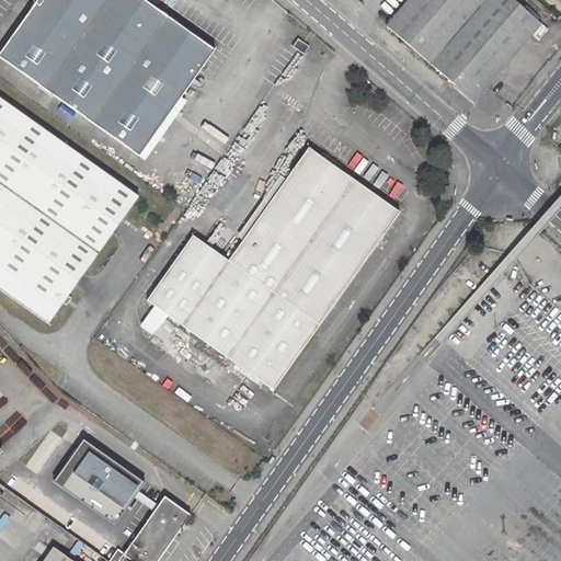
[(0,57),(139,156),(214,50),(144,0),(37,0),(13,35),(0,53),(0,57)]
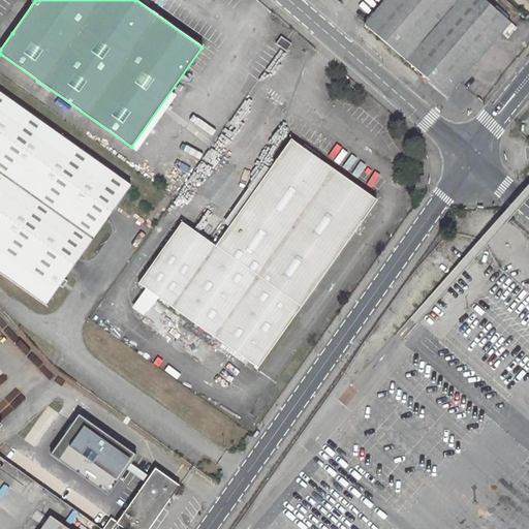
[(485,0),(389,0),(367,26),(448,96),(503,33),(509,38),(518,29),(485,0)]
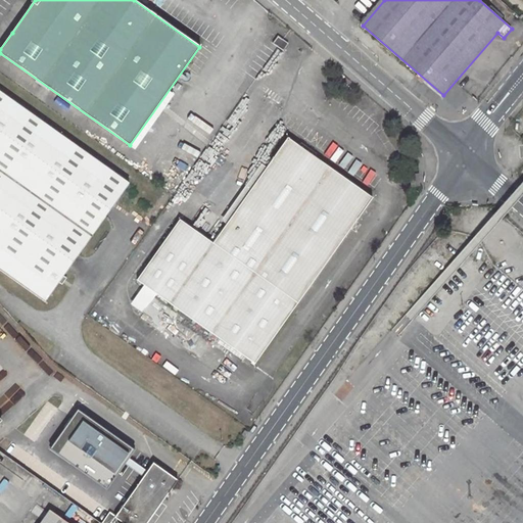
[(273,43),(278,46),(283,40),(278,36),(273,43)]
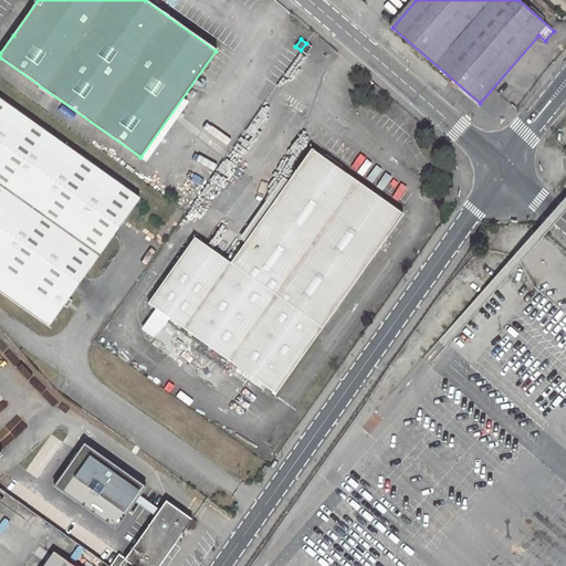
[(306,54),(312,46),(306,43),(301,50),(306,54)]
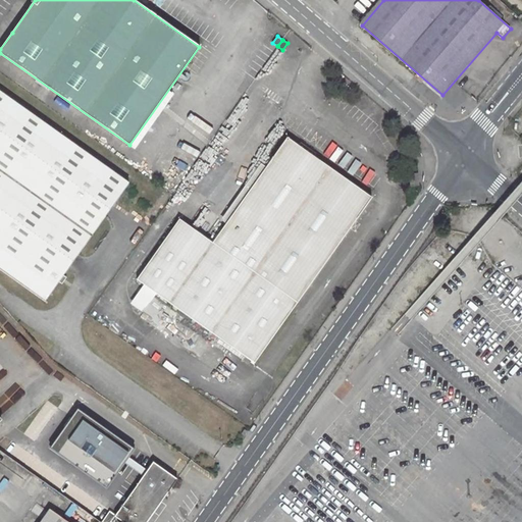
[(0,269),(44,301),(128,184),(0,92),(0,269)]
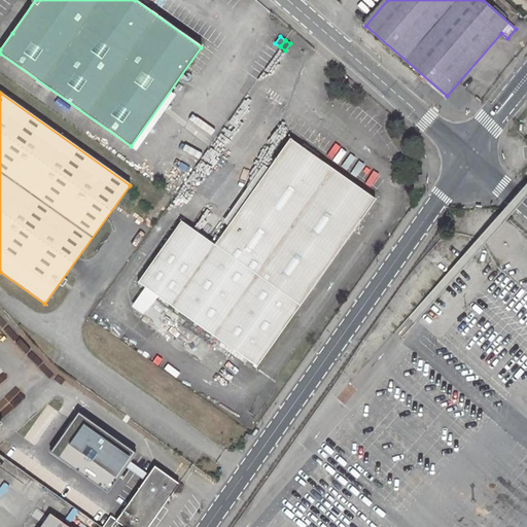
[(375,200),(289,139),(214,245),(171,306),(257,366),(375,200)]
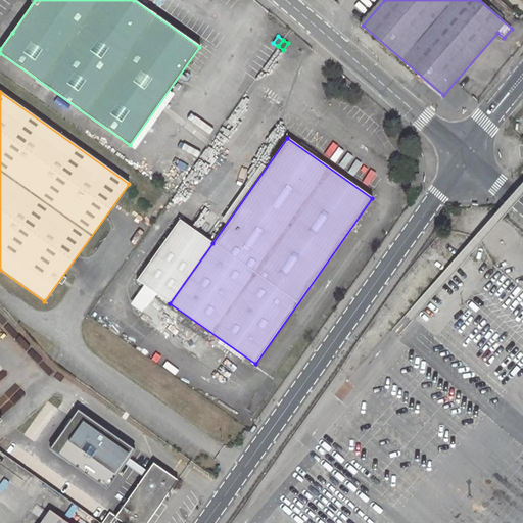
[(418,174),(411,175),(412,185),(419,184),(418,174)]
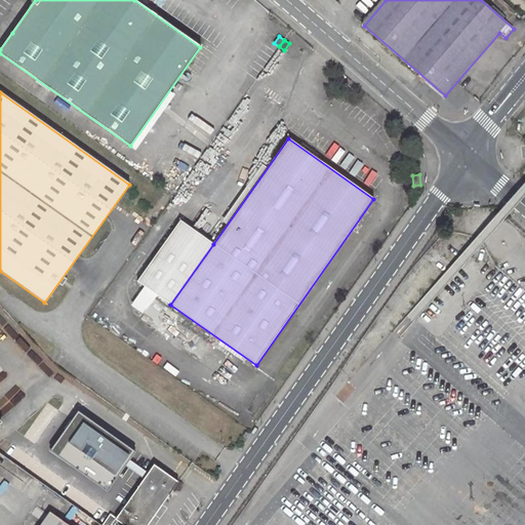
[(137,281),(170,305),(213,244),(179,219),(137,281)]
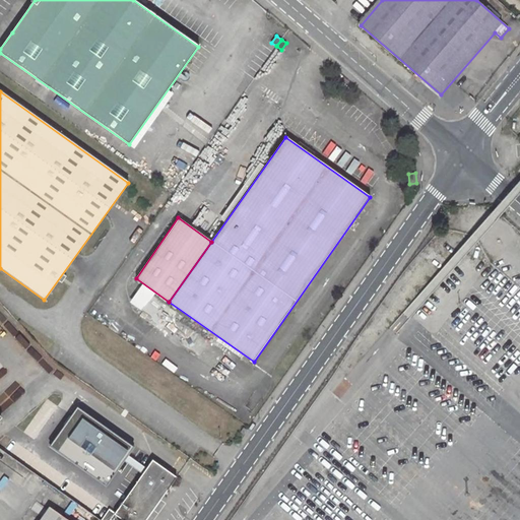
[(176,340),(190,322),(152,296),(139,315),(176,340)]
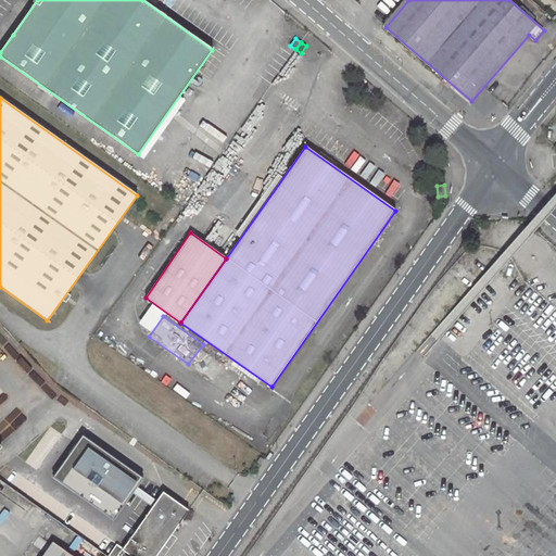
[(114,520),(143,478),(84,437),(53,478),(114,520)]
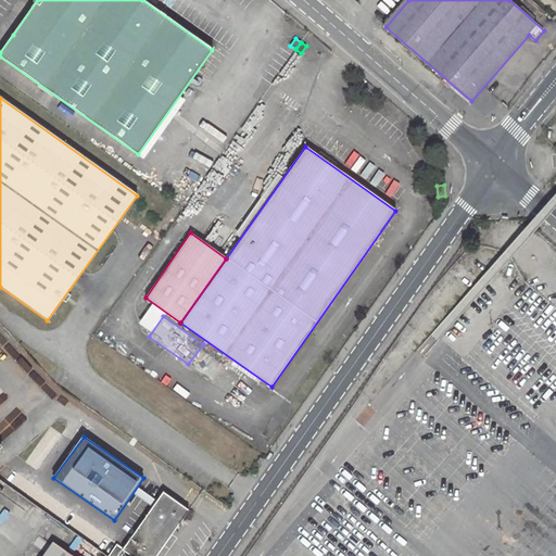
[(163,493),(123,551),(130,555),(155,555),(188,510),(163,493)]
